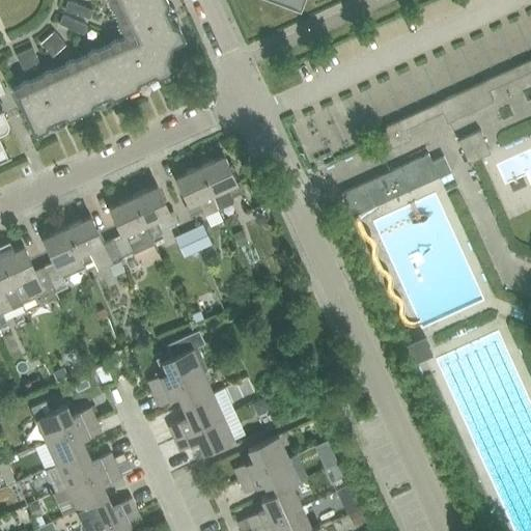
[(116,0),(134,37),(15,92),(34,134),(174,71),(169,58),(173,46),(186,39),(167,0),(116,0)]
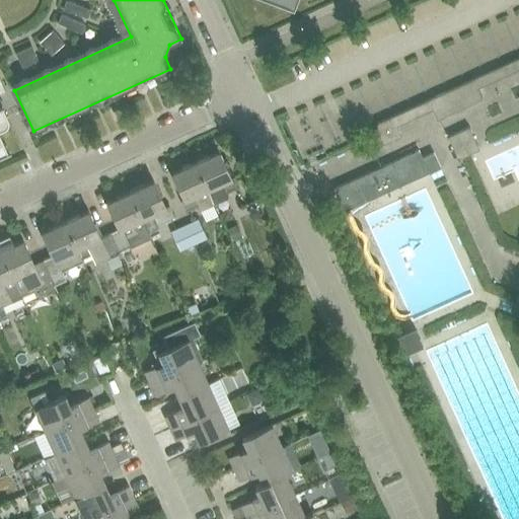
[(72,12),(74,4),(66,1),(64,9),(72,12)]
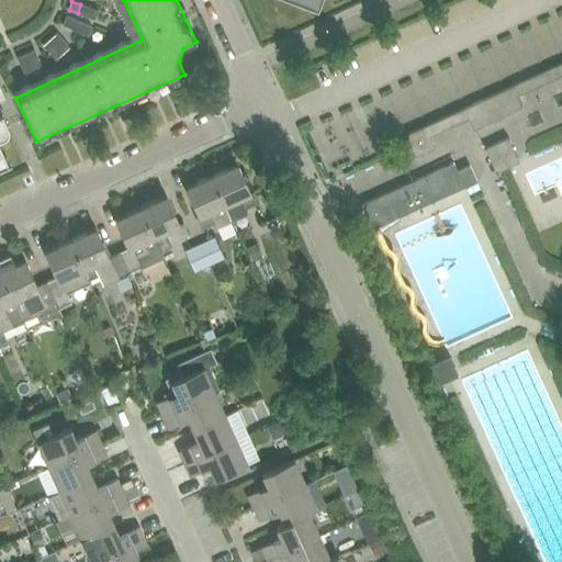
[(80,4),(78,13),(87,15),(89,7),(80,4)]
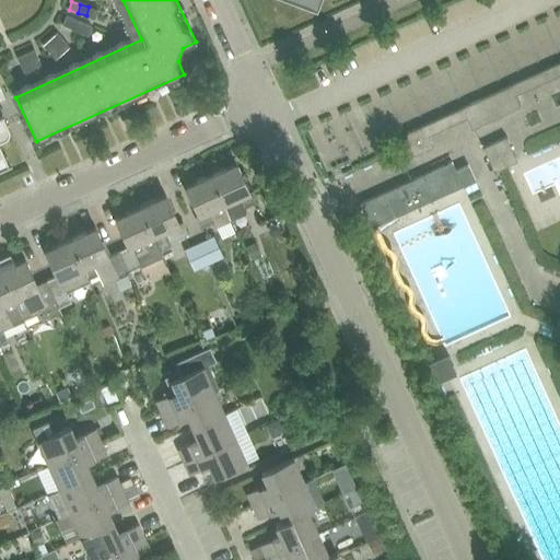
[(86,15),(95,18),(97,10),(89,7),(86,15)]
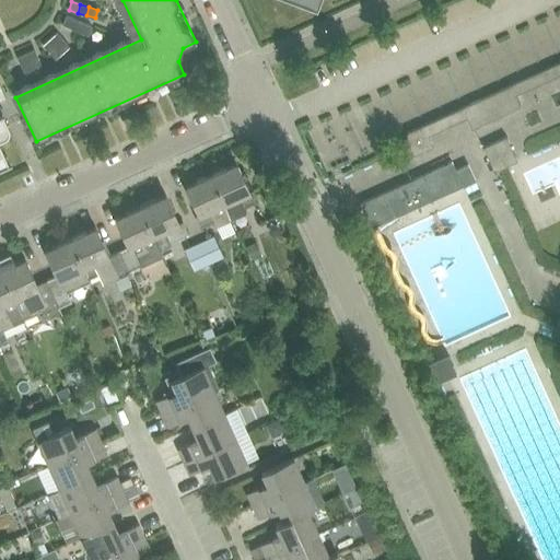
[(67,16),(63,25),(72,28),(74,20),(67,16)]
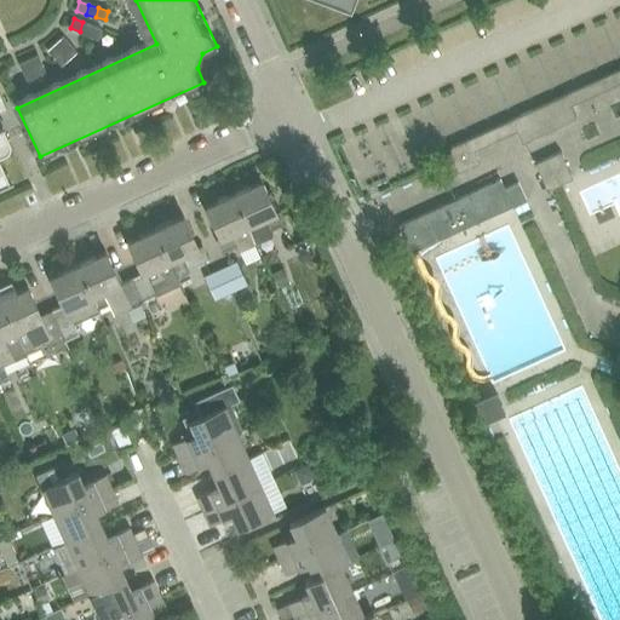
[(82,22),(80,32),(90,35),(92,26),(82,22)]
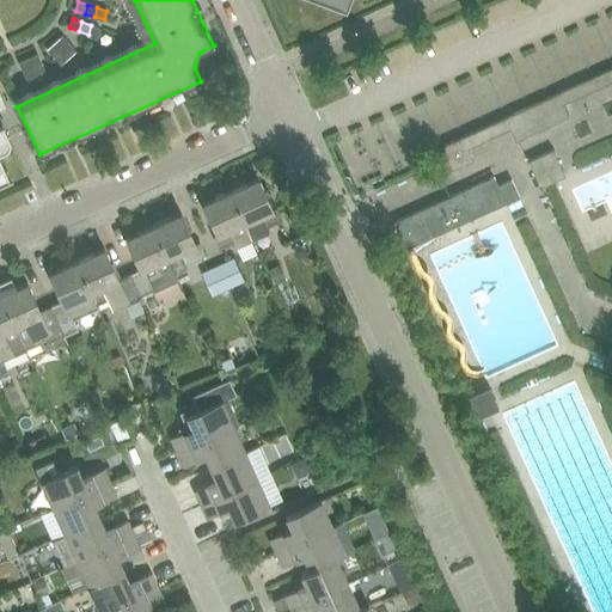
[(97,38),(101,29),(91,25),(89,35),(97,38)]
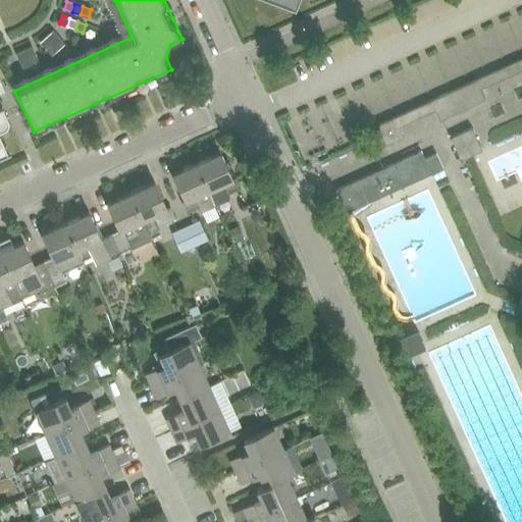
[(47,37),(52,43),(59,38),(53,31),(47,37)]
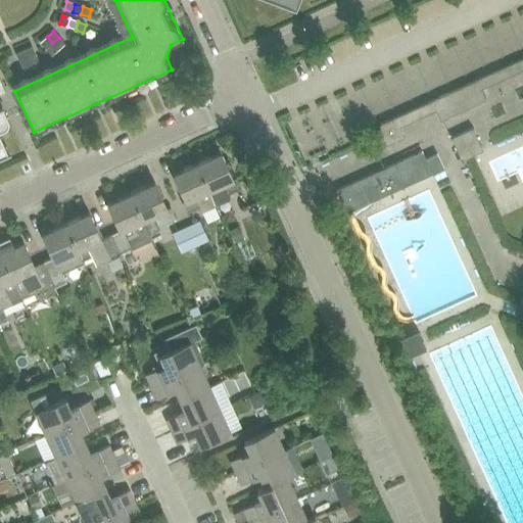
[(40,43),(46,49),(52,43),(47,37),(40,43)]
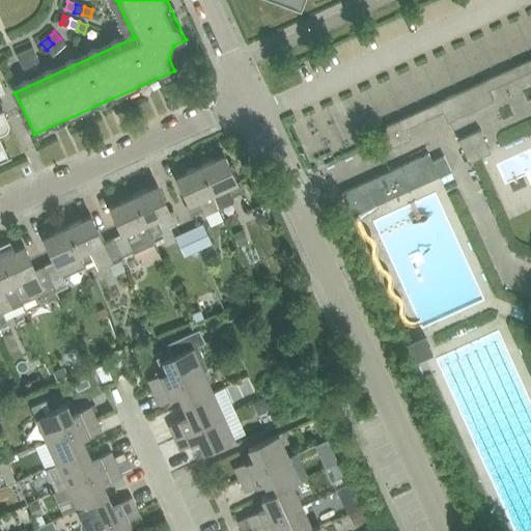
[(59,51),(65,45),(60,38),(53,44),(59,51)]
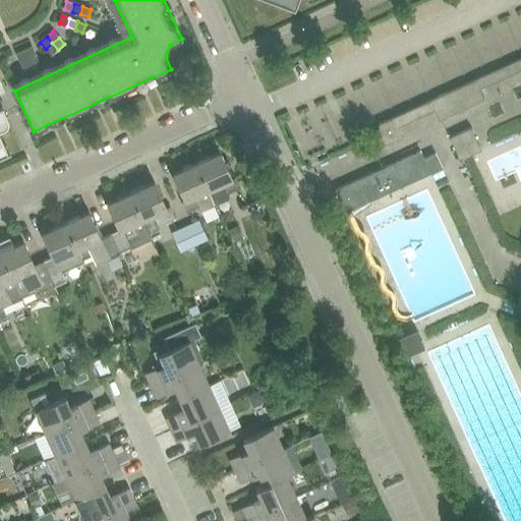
[(51,55),(58,50),(52,43),(46,49),(51,55)]
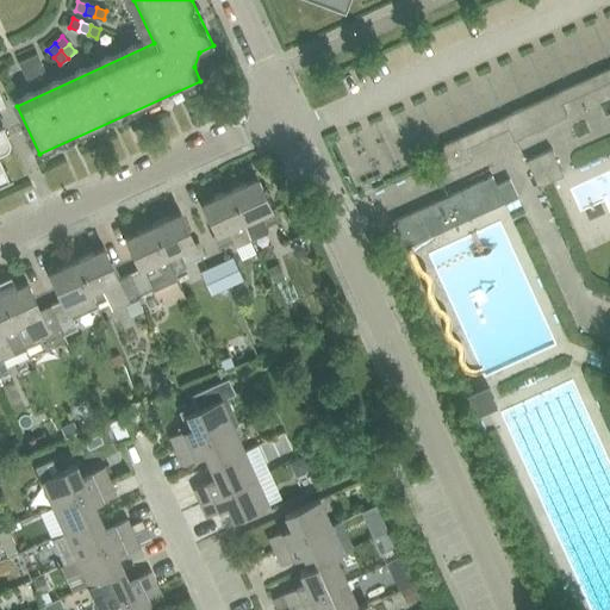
[(42,64),(38,55),(29,60),(33,69),(42,64)]
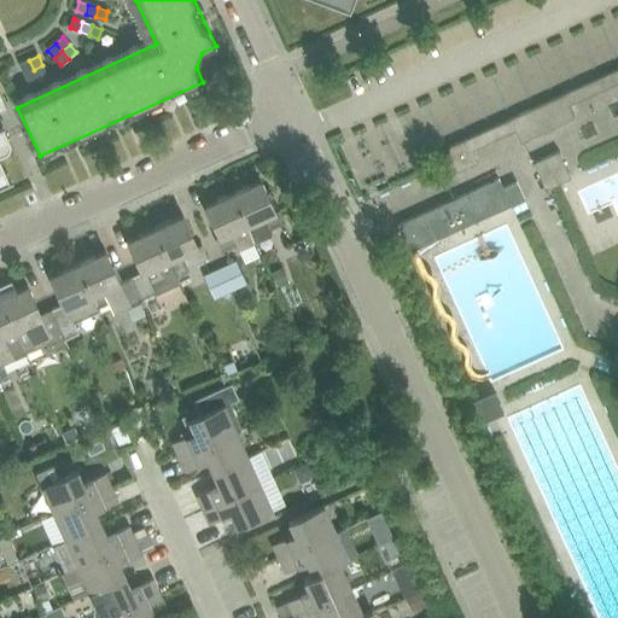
[(29,60),(19,65),(24,74),(34,70),(29,60)]
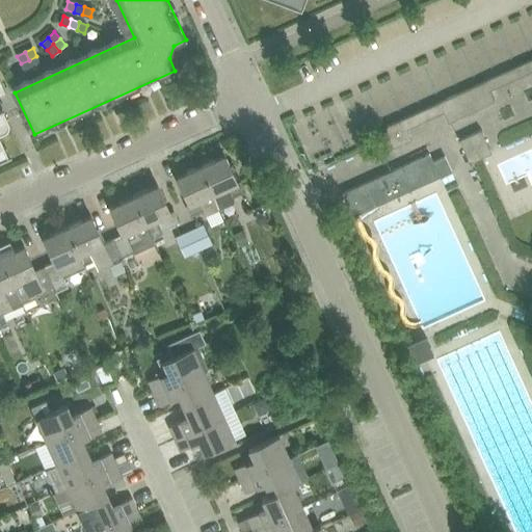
[(32,68),(41,64),(36,56),(29,60),(32,68)]
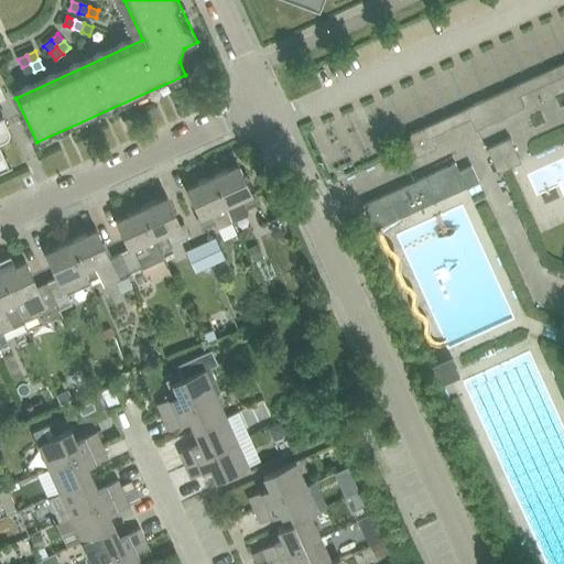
[(408,145),(405,154),(414,156),(436,147),(431,134),(469,117),(475,129),(476,128),(525,106),(520,94),(563,74),(563,63),(410,132),(410,133),(408,145)]
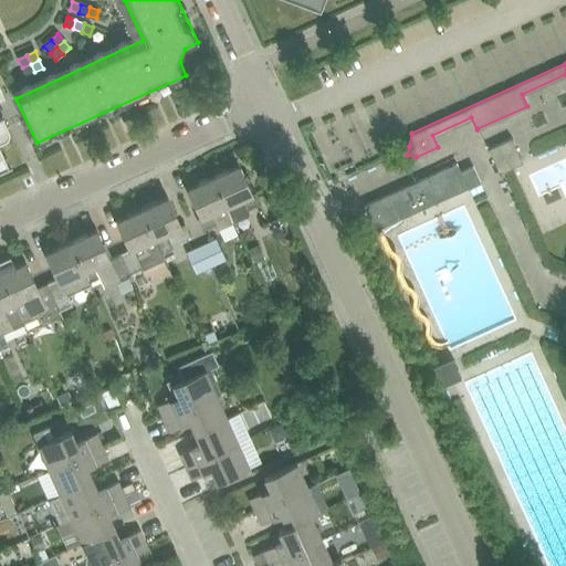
[(22,67),(25,76),(34,72),(31,64),(22,67)]
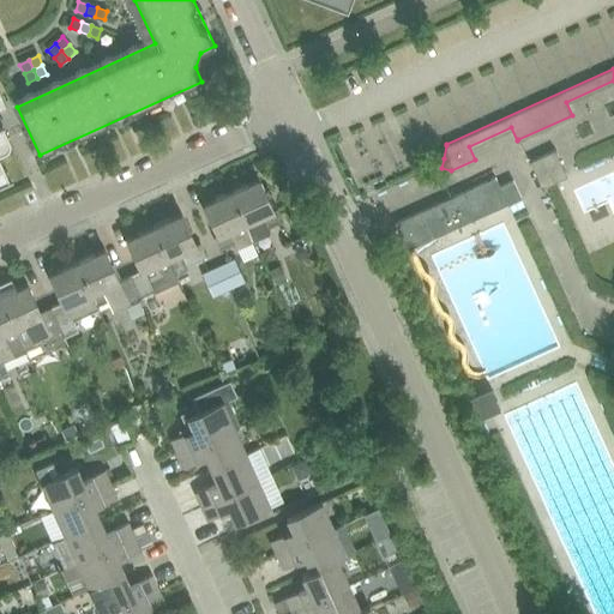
[(0,184),(12,179),(11,176),(10,178),(6,172),(0,158),(0,152),(5,150),(6,150),(7,149),(8,148),(8,146),(10,144),(10,143),(10,142),(10,139),(2,124),(0,124),(0,184)]
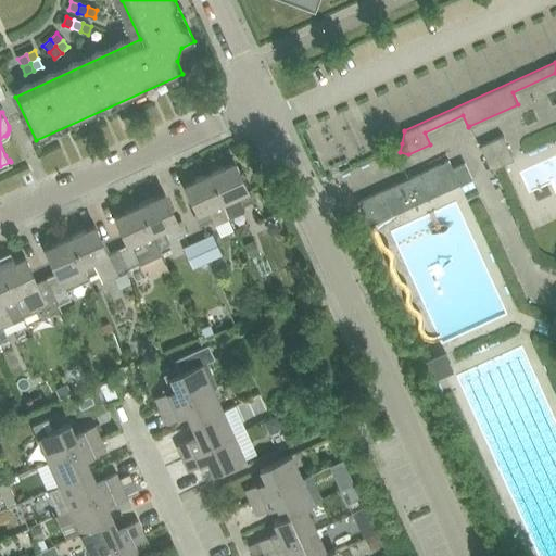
[(502,136),(480,146),(491,168),(491,169),(502,164),(513,160),(502,136)]
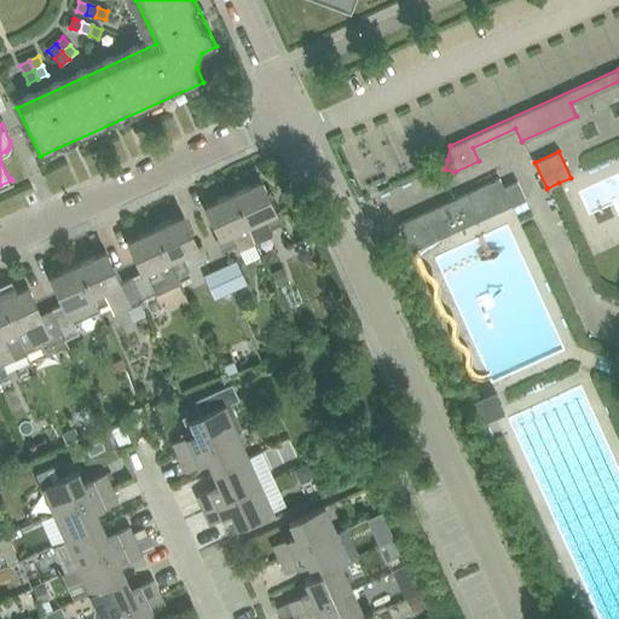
[(405,239),(411,250),(513,204),(512,204),(525,198),(518,181),(504,186),(501,178),(399,224),(405,239)]
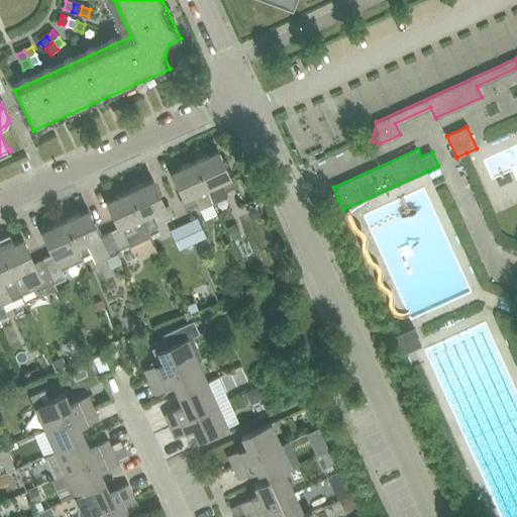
[(218,149),(194,160),(213,202),(227,196),(228,192),(227,189),(237,184),(233,175),(230,176),(218,149)]
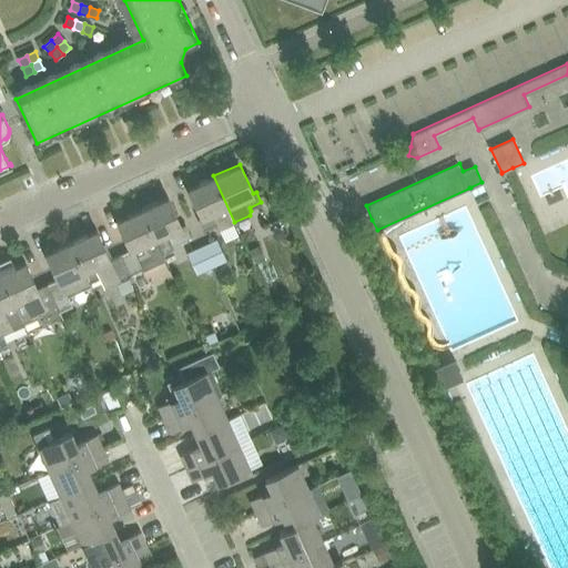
[(216,223),(219,229),(234,222),(213,175),(189,188),(202,216),(198,219),(203,229),(216,223)]
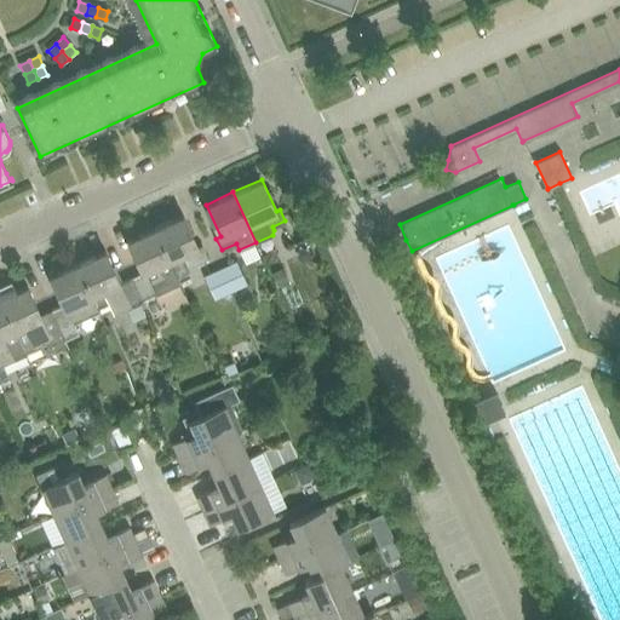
[(156,227),(178,275),(189,270),(188,265),(207,256),(202,245),(199,246),(184,214),(156,227)]
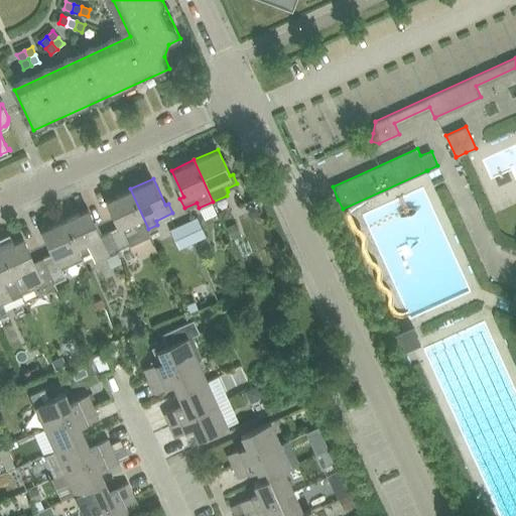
[(109,231),(118,250),(151,235),(148,229),(130,188),(106,200),(118,227),(109,231)]
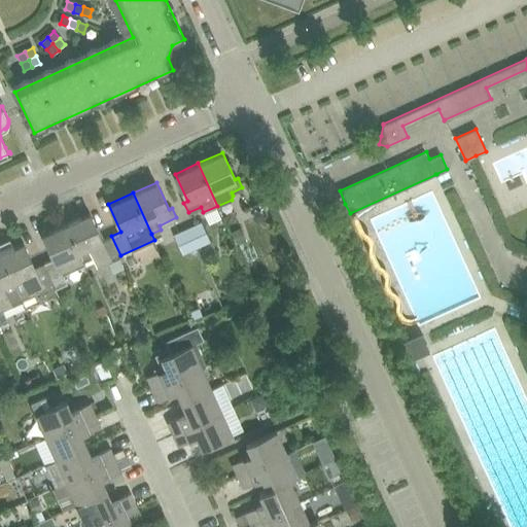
[(66,223),(83,260),(93,256),(97,266),(120,255),(111,236),(102,240),(90,213),(66,223)]
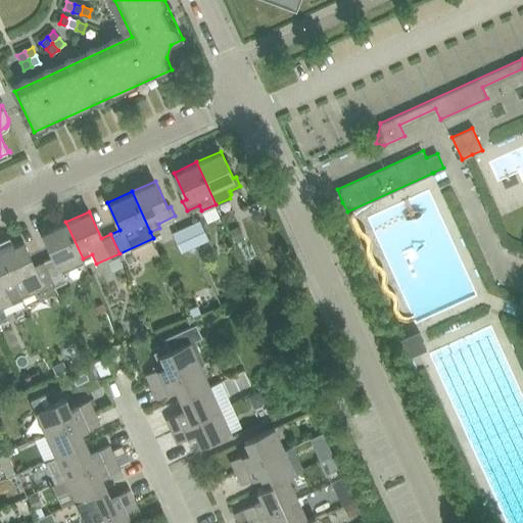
[(85,263),(83,258),(65,222),(42,232),(53,257),(44,262),(54,286),(66,281),(63,273),(85,263)]
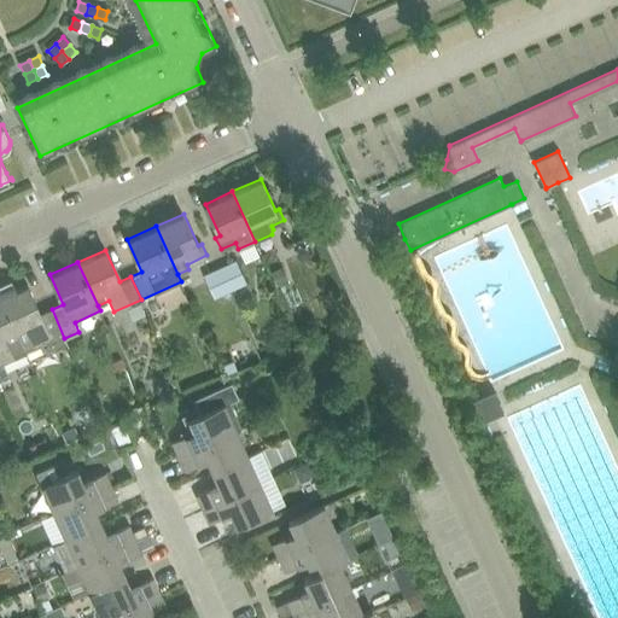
[(231,291),(245,284),(235,262),(220,268),(231,291)]
